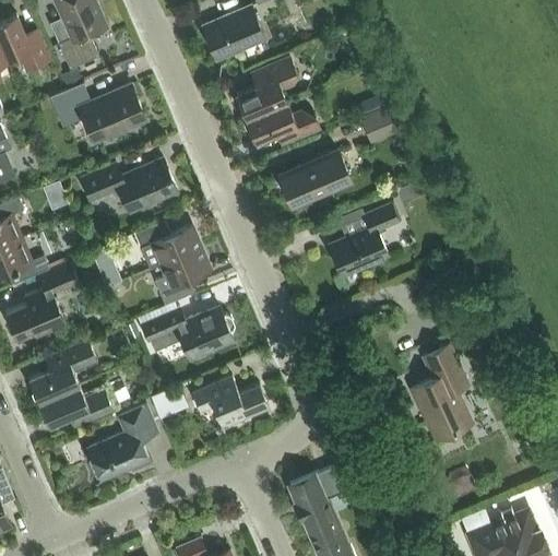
[(106,27),(93,0),(52,0),(70,38),(58,44),(69,69),(97,56),(88,35),(106,27)]
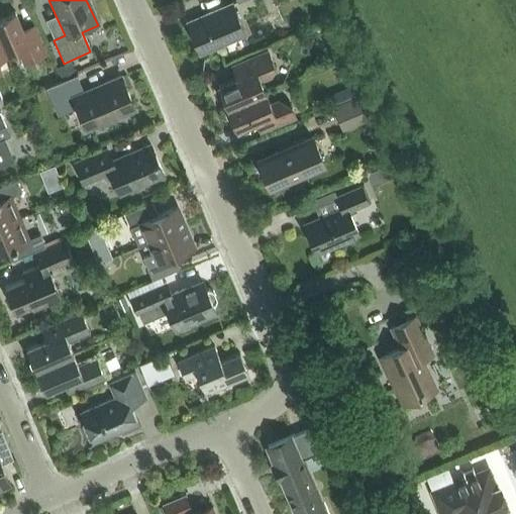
[(243,36),(230,6),(187,24),(200,55),(243,36)]
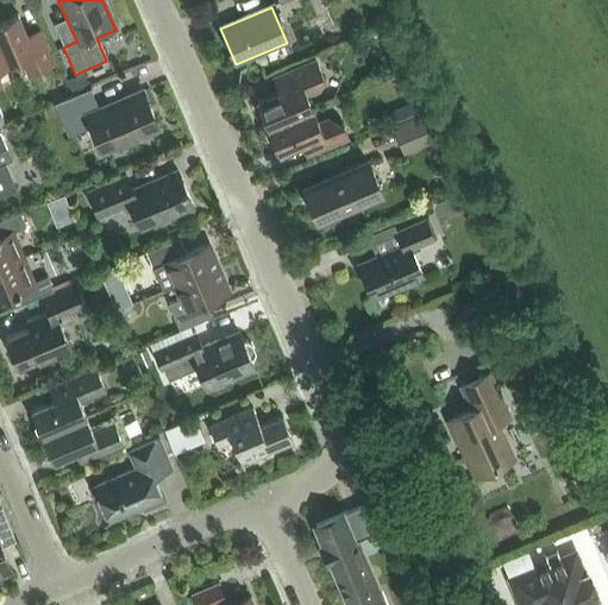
[(0,51),(6,65),(20,58),(27,76),(54,65),(41,37),(27,43),(17,16),(0,23),(0,51)]
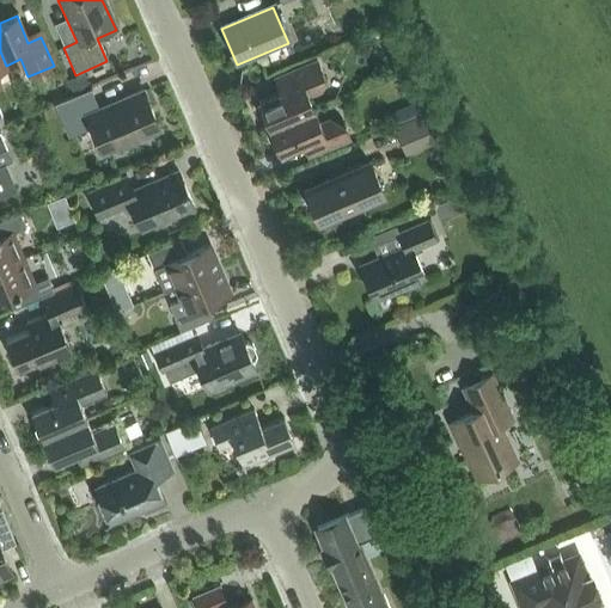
[(257,104),(268,129),(312,111),(307,98),(327,90),(316,63),(285,77),(291,90),(257,104)]
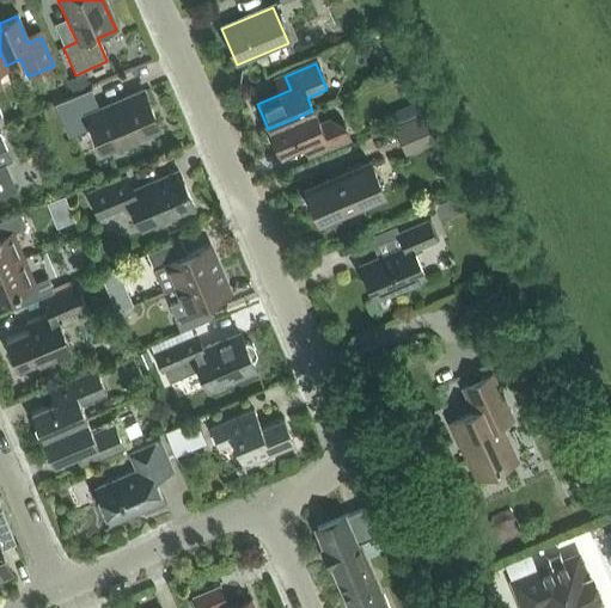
[(90,90),(91,90),(92,90),(86,74),(67,83),(74,97),(90,90)]
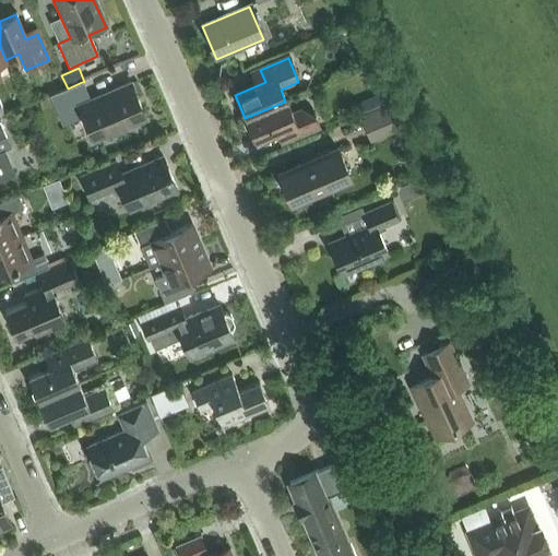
[(83,83),(83,82),(68,89),(48,96),(48,98),(50,97),(62,126),(82,117),(93,141),(145,119),(130,85),(90,103),(82,84),(83,83)]
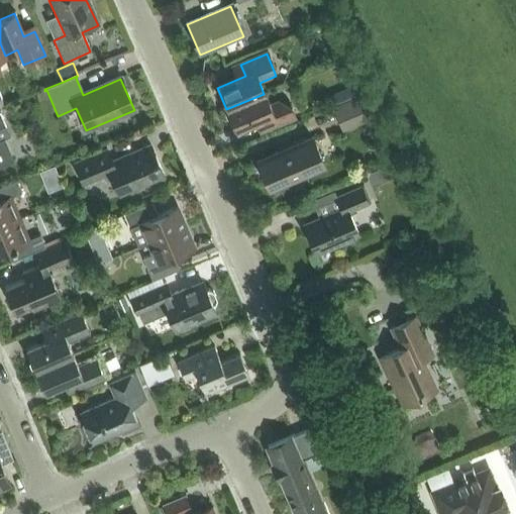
[(269,106),(264,94),(226,109),(229,117),(226,118),(232,132),(261,120),(265,131),(295,119),(286,99),(269,106)]
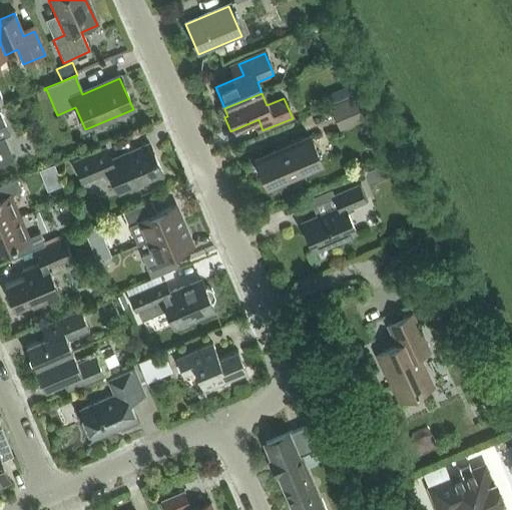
[(362,94),(329,108),(339,131),(372,117),(362,94)]
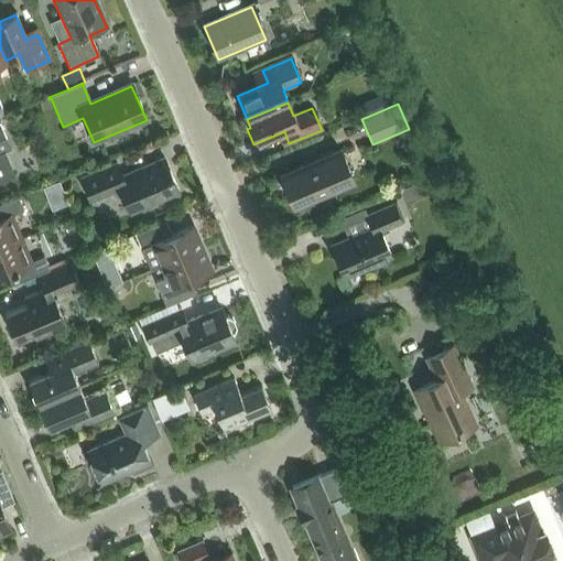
[(0,180),(17,173),(9,151),(12,150),(8,138),(6,139),(0,126),(0,180)]
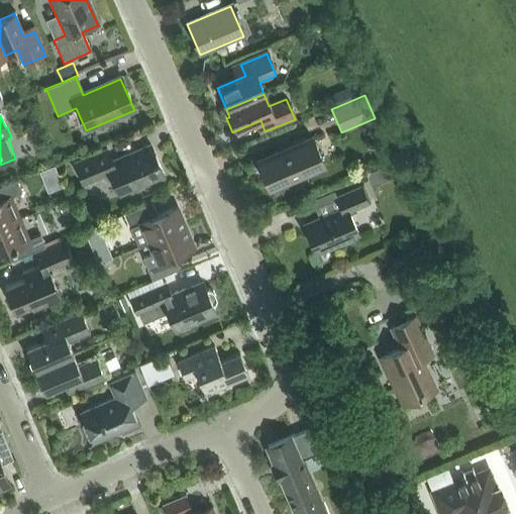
[(311,139),(259,162),(270,187),(289,179),(291,183),(304,178),(302,173),(322,165),(311,139)]
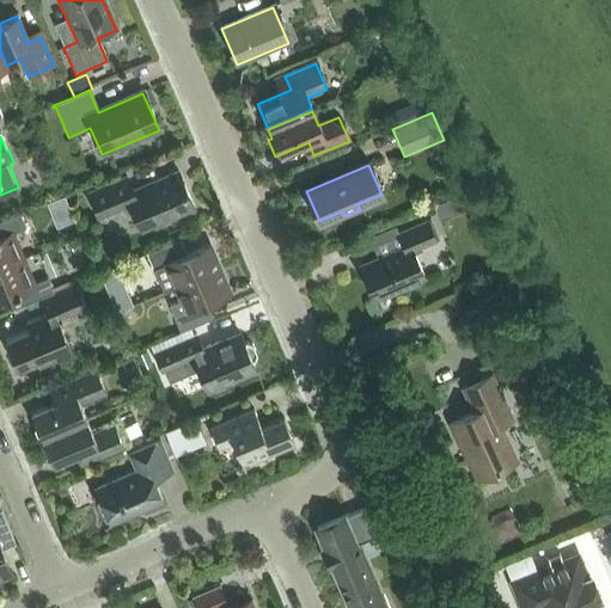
[(126,179),(87,196),(98,219),(120,209),(123,213),(128,215),(133,215),(140,232),(193,209),(177,173),(132,194),(126,179)]
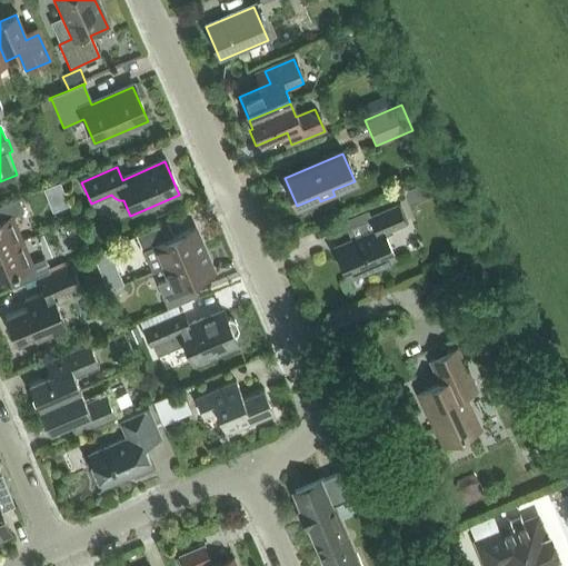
[(426,184),(408,191),(414,205),(431,197),(426,184)]
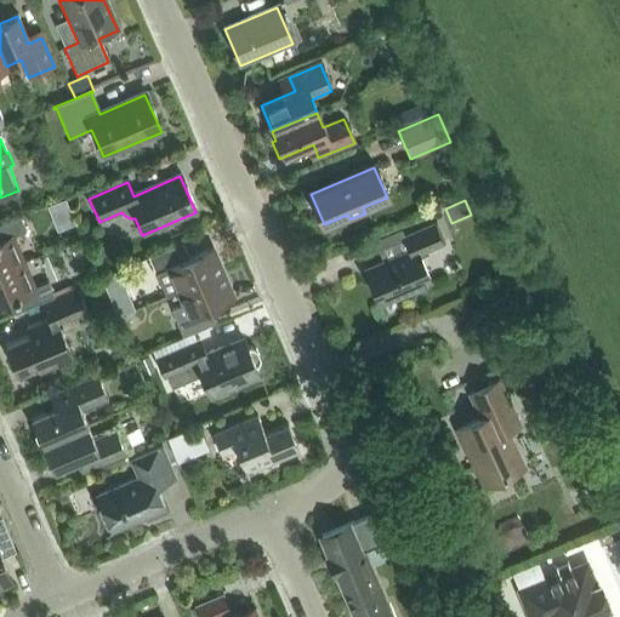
[(0,274),(23,264),(12,239),(26,233),(18,218),(0,227),(0,274)]
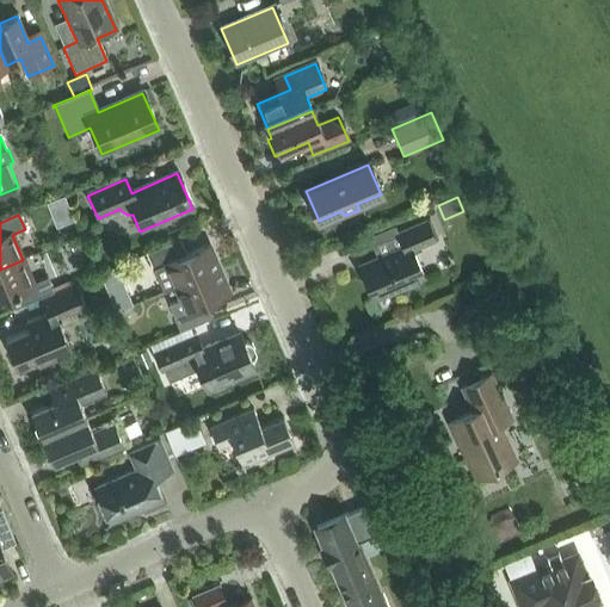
[(402,248),(358,266),(374,302),(394,293),(393,292),(423,279),(411,251),(433,241),(426,223),(396,235),(402,248)]
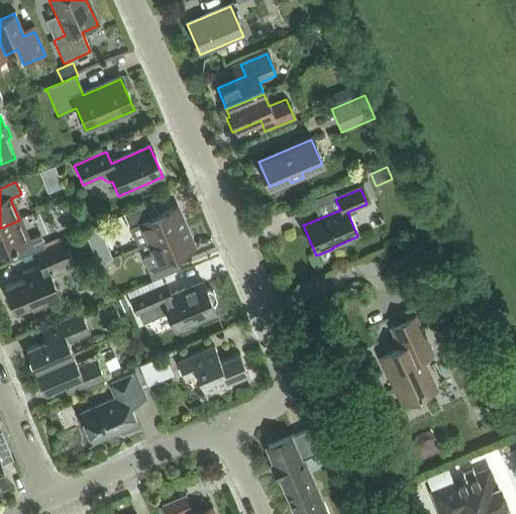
[(151,203),(123,215),(137,249),(147,244),(185,228),(176,208),(157,216),(151,203)]
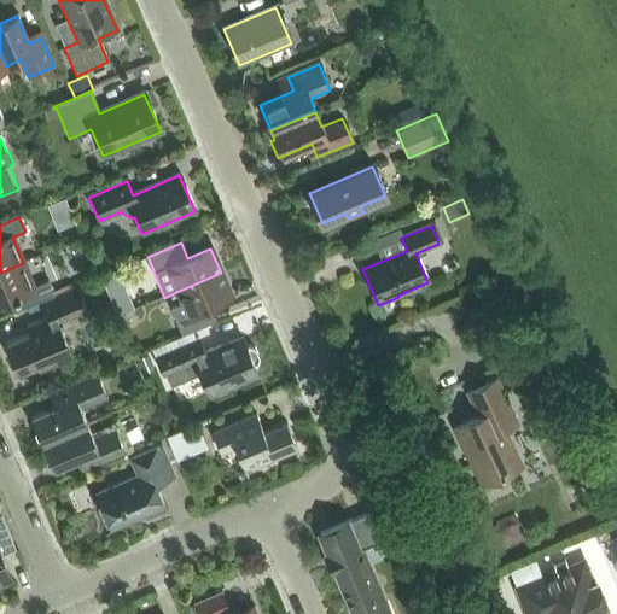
[(23,263),(0,273),(0,304),(11,299),(17,313),(53,297),(47,282),(33,288),(23,263)]
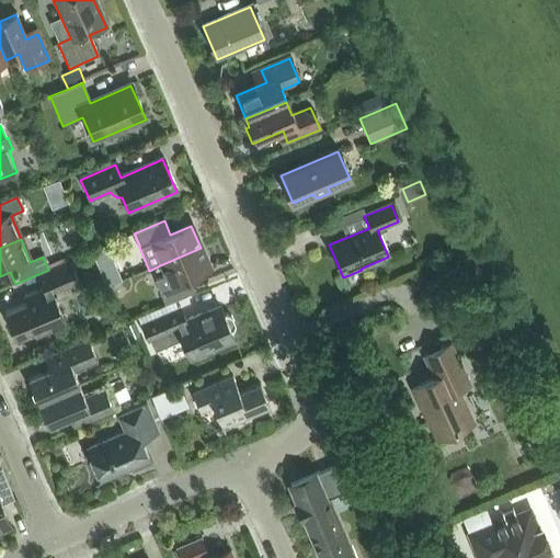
[(166,277),(155,283),(164,306),(191,295),(184,282),(210,271),(201,248),(160,265),(166,277)]
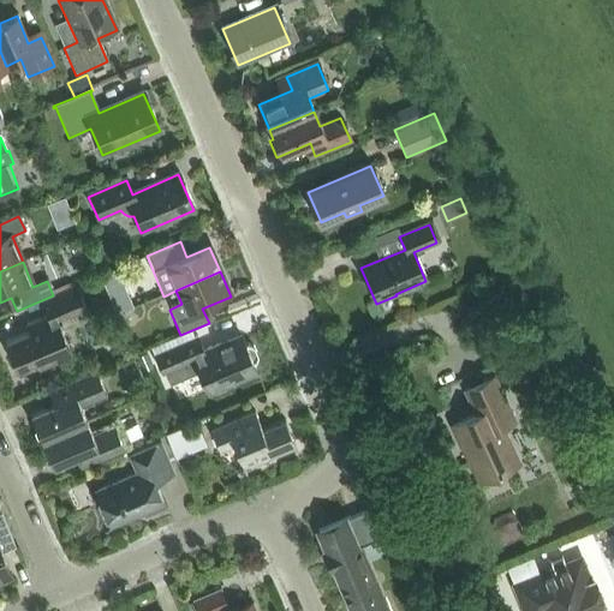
[(25,327),(28,334),(5,343),(18,375),(37,366),(39,371),(55,364),(53,359),(70,353),(60,331),(73,325),(70,318),(85,311),(76,287),(40,303),(47,317),(25,327)]
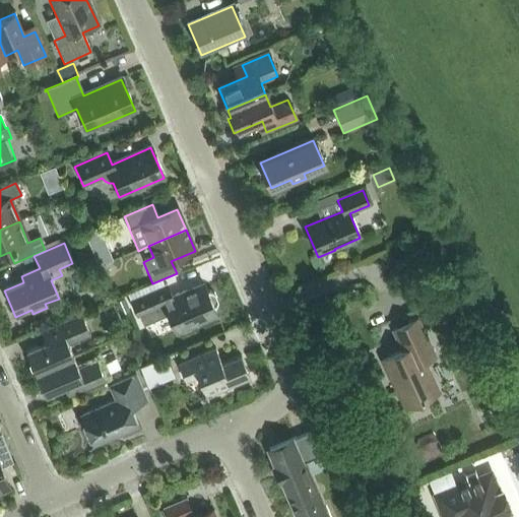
[(94,260),(98,267),(112,262),(109,254),(94,260)]
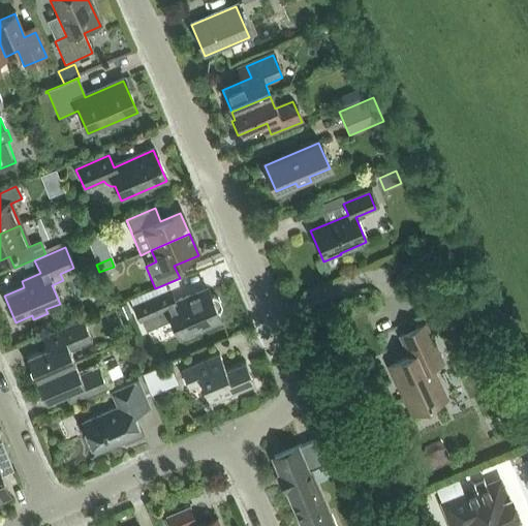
[(131,307),(138,323),(141,323),(145,334),(171,322),(178,338),(219,320),(216,313),(218,312),(220,308),(217,300),(213,299),(211,300),(208,292),(190,300),(189,298),(175,304),(168,291),(131,307)]
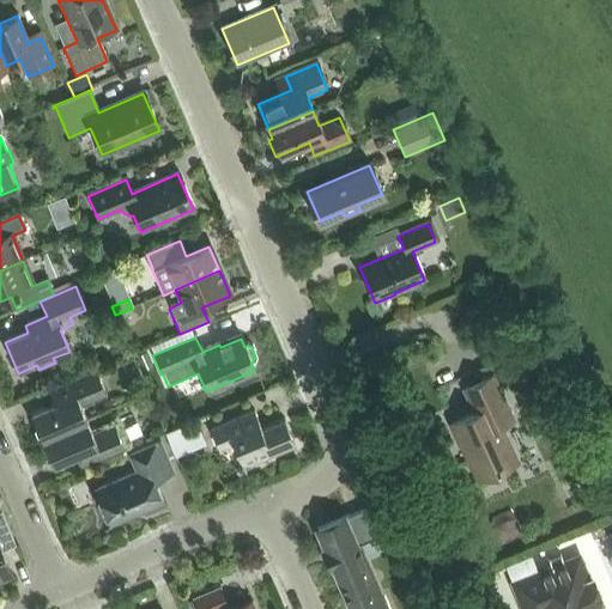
[(145,354),(137,358),(143,372),(151,369),(145,354)]
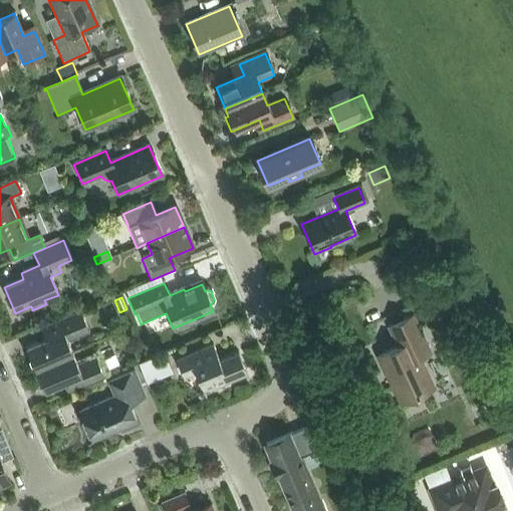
[(25,346),(35,369),(72,353),(67,342),(88,333),(82,318),(79,311),(49,323),(54,334),(25,346)]
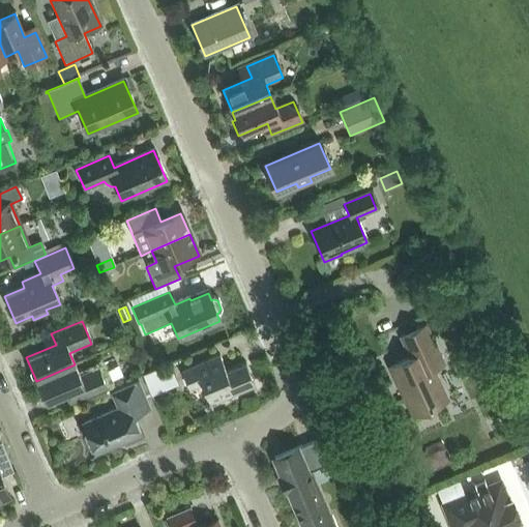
[(410,358),(388,369),(397,384),(399,383),(414,415),(444,402),(430,371),(442,364),(424,326),(400,338),(410,358)]
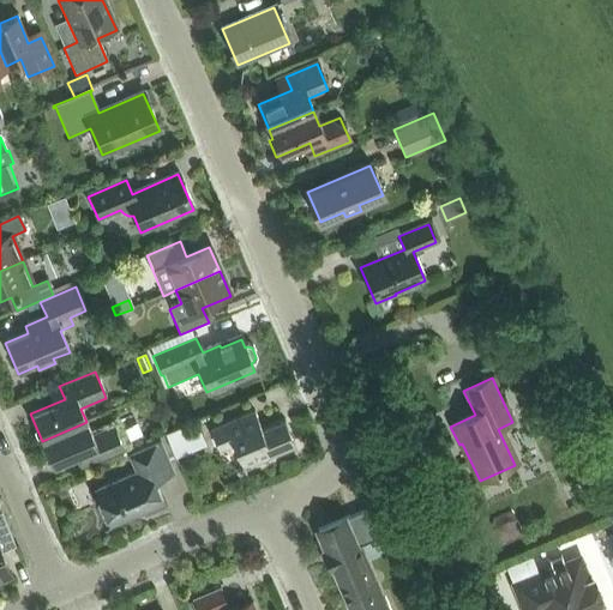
[(294,445),(283,422),(260,432),(253,414),(210,432),(218,453),(234,447),(242,470),(272,458),(271,454),(294,445)]
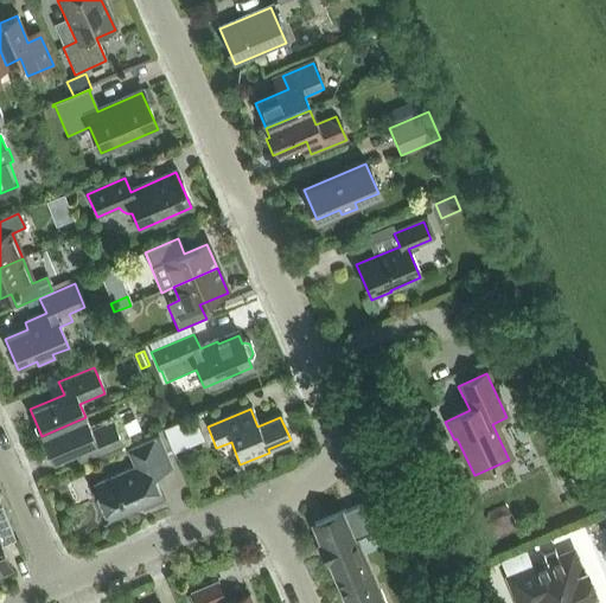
[(90,430),(85,417),(42,436),(52,462),(87,447),(91,460),(122,447),(112,421),(90,430)]
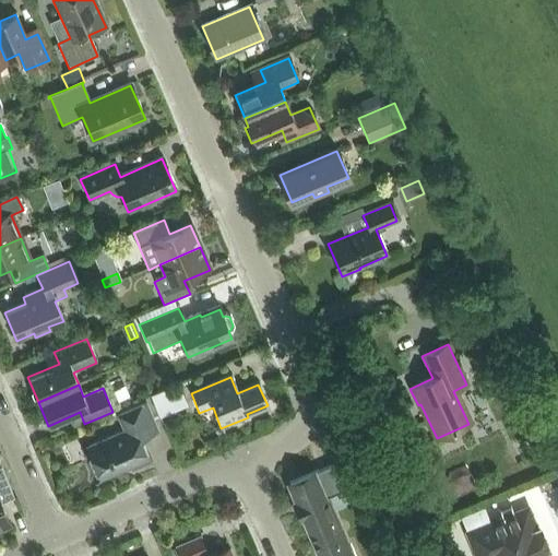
[(183,387),(153,398),(161,416),(190,405),(183,387)]
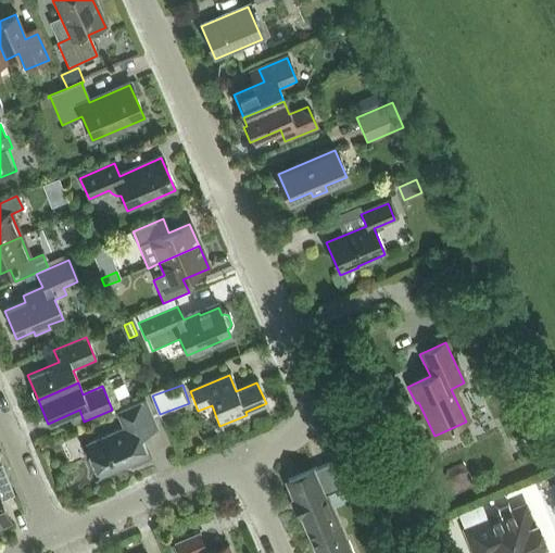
[(124,430),(86,447),(99,477),(147,457),(138,437),(155,430),(143,404),(117,415),(124,430)]
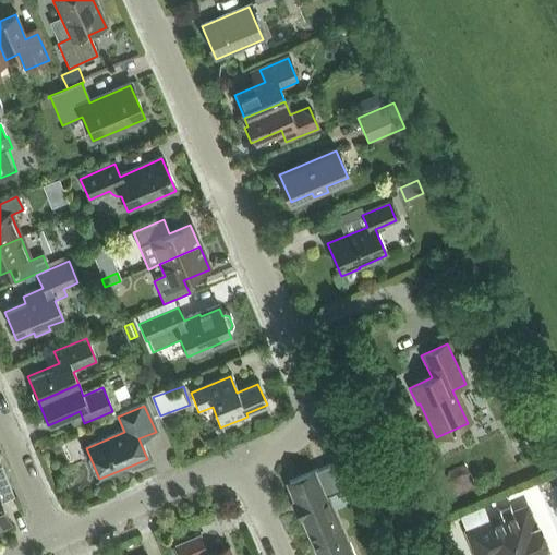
[(288,484),(318,554),(347,554),(326,507),(331,505),(327,497),(359,483),(348,459),(288,484)]
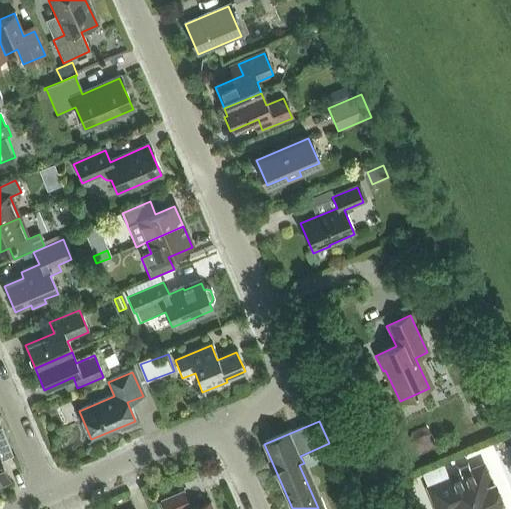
[(0,484),(9,481),(1,461),(12,457),(0,429),(0,484)]
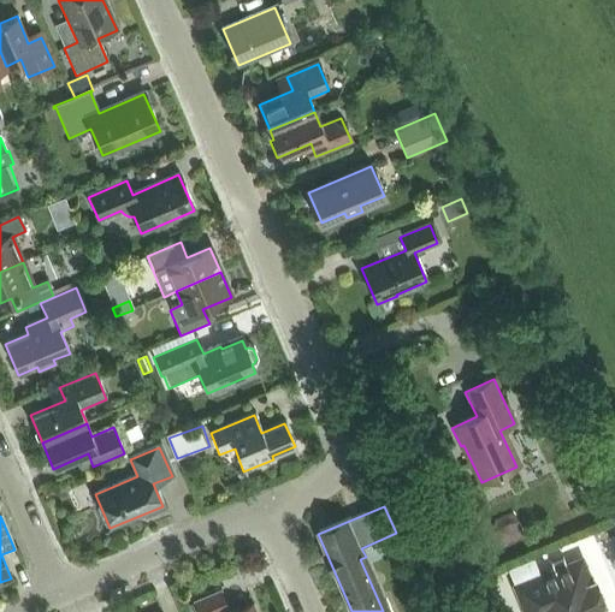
[(580,563),(515,588),(525,611),(599,611),(598,608),(603,606),(595,583),(589,586),(580,563)]
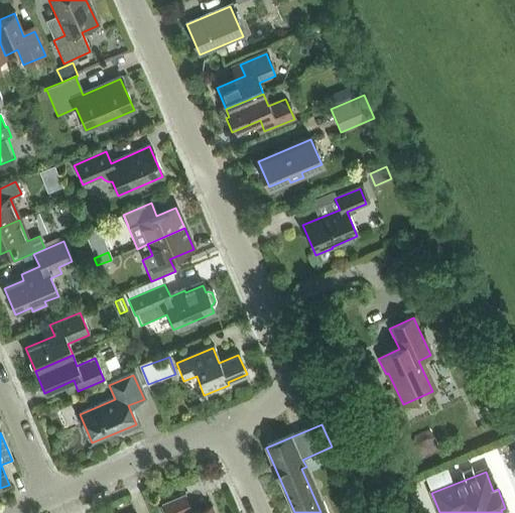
[(213,512),(211,508),(201,512),(190,512),(184,497),(162,506),(164,512),(213,512)]
